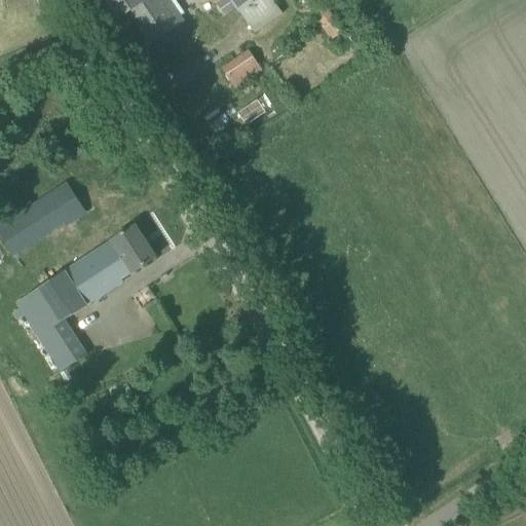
[(175,0),(107,0),(119,19),(129,11),(142,30),(151,43),(179,24),(176,19),(184,13),(175,0)]
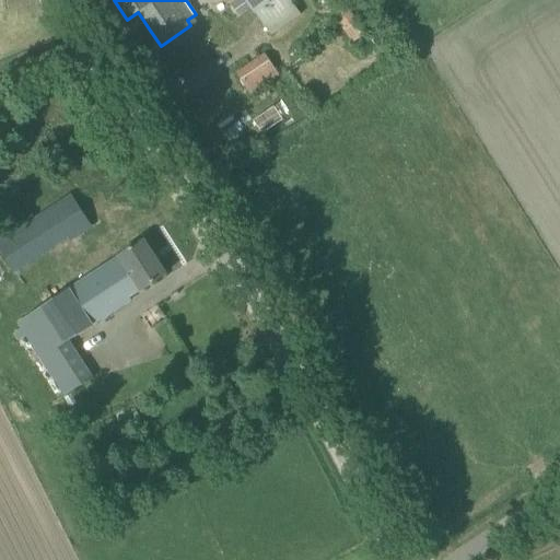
[(246,0),(255,12),(255,11),(270,0),(246,0)]
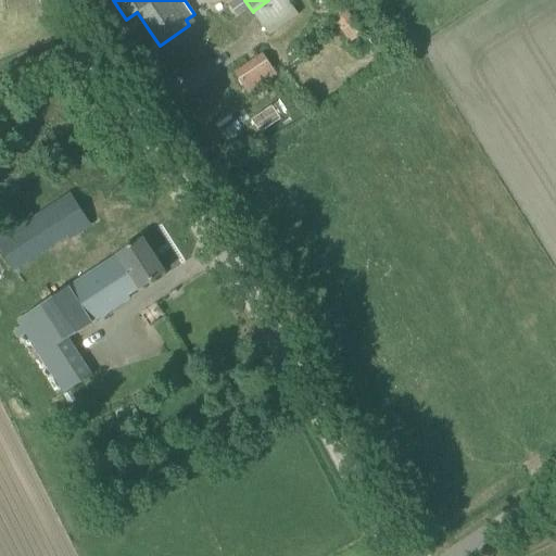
[(299,16),(287,0),(268,0),(253,11),(269,36),(299,16)]
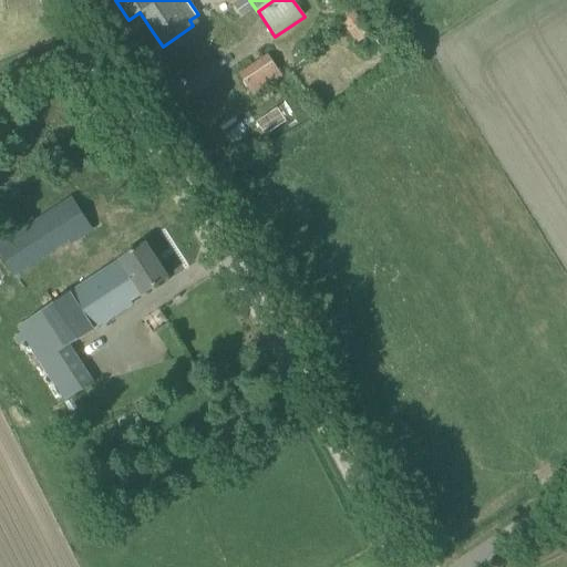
[(239,74),(254,96),(284,76),(269,55),(239,74)]
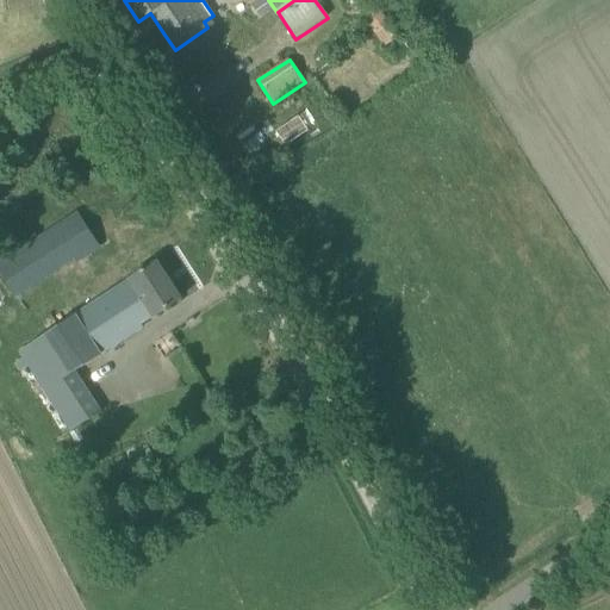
[(297,116),(275,131),(286,145),(307,130),(297,116)]
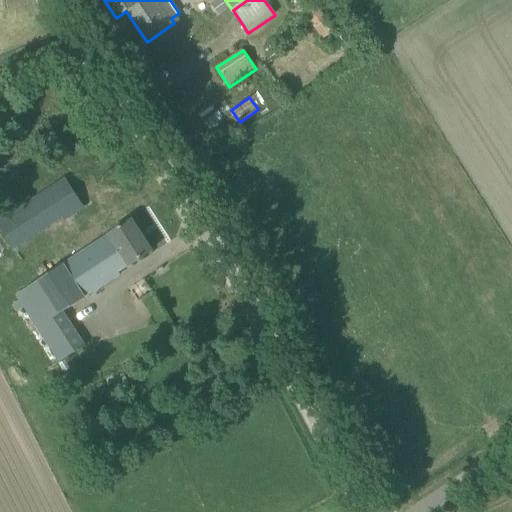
[(84,207),(66,180),(45,194),(63,221),(84,207)]
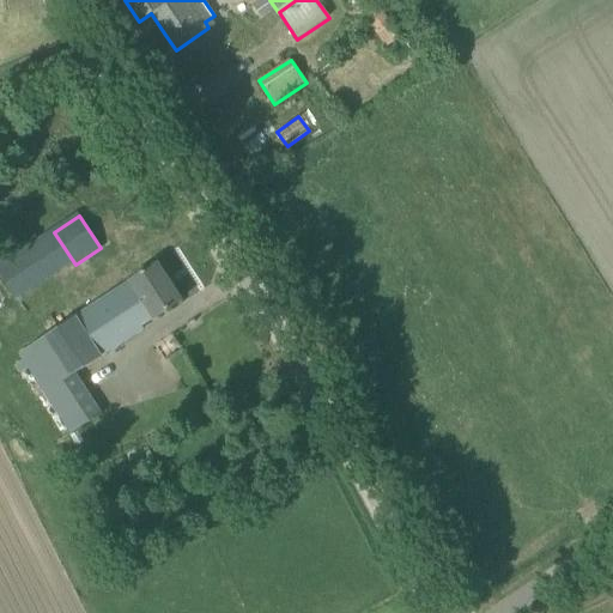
[(143,327),(182,301),(158,263),(20,353),(72,434),(99,417),(72,376),(144,329),(143,327)]
